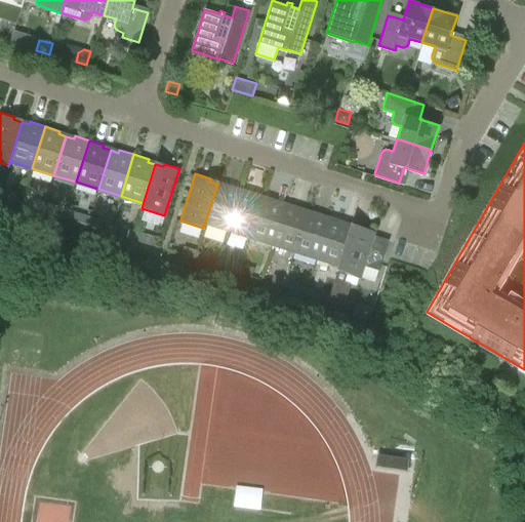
[(226,184),(225,186),(217,184),(203,228),(204,228),(206,223),(228,230),(240,188),(226,184)]
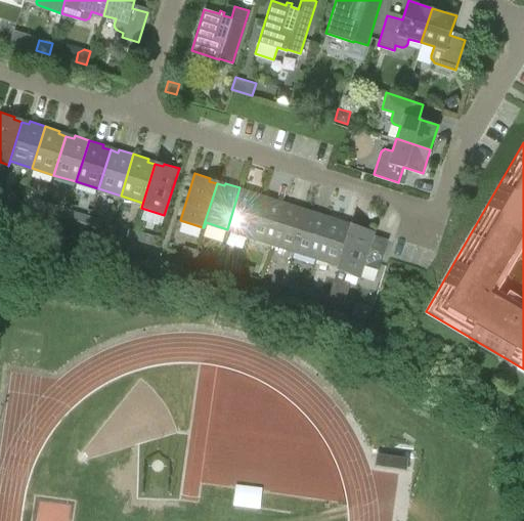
[(0,196),(11,200),(13,191),(1,187),(0,189),(0,196)]
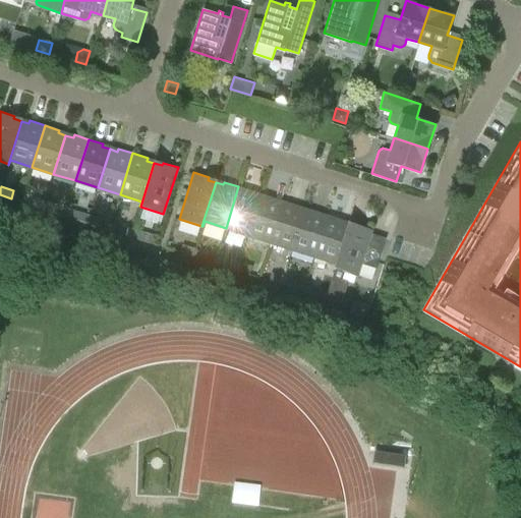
[(252,193),(253,191),(238,186),(226,228),(247,235),(259,196),(252,193)]
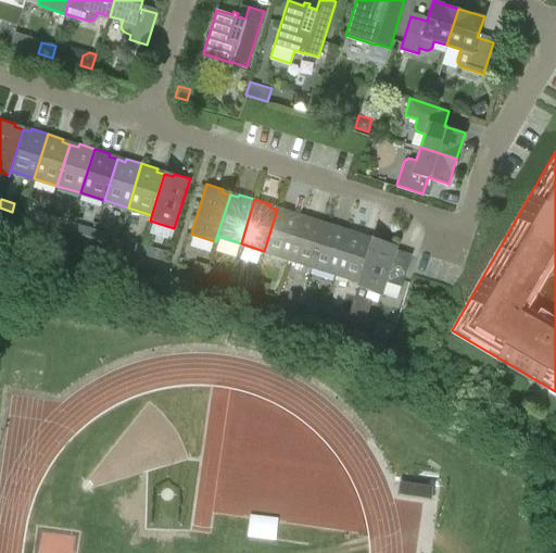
[(35,210),(33,218),(46,222),(48,214),(35,210)]
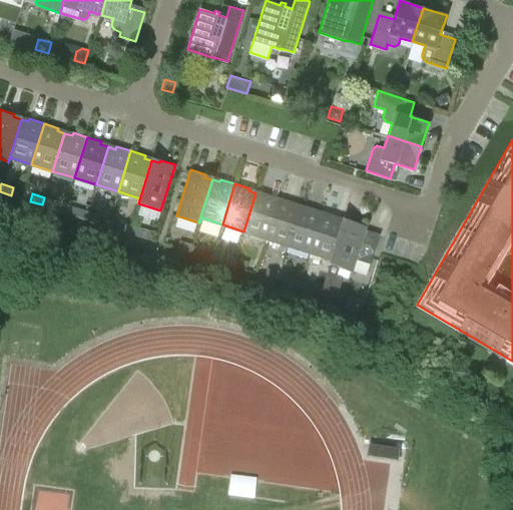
[(264,193),(264,195),(255,193),(243,231),(266,238),(279,197),(264,193)]
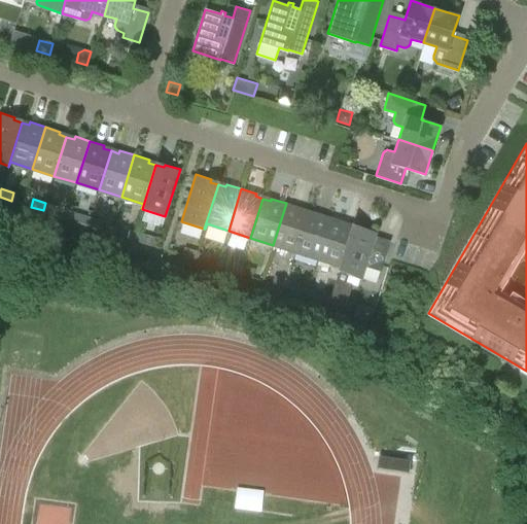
[(56,214),(58,206),(45,203),(43,210),(56,214)]
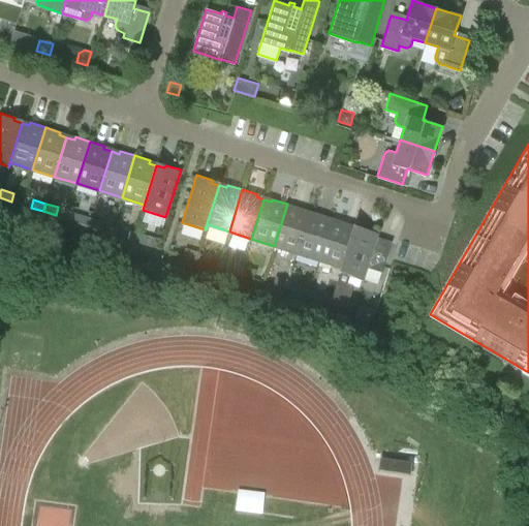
[(301,211),(302,209),(287,204),(274,246),(297,253),(309,214),(301,211)]
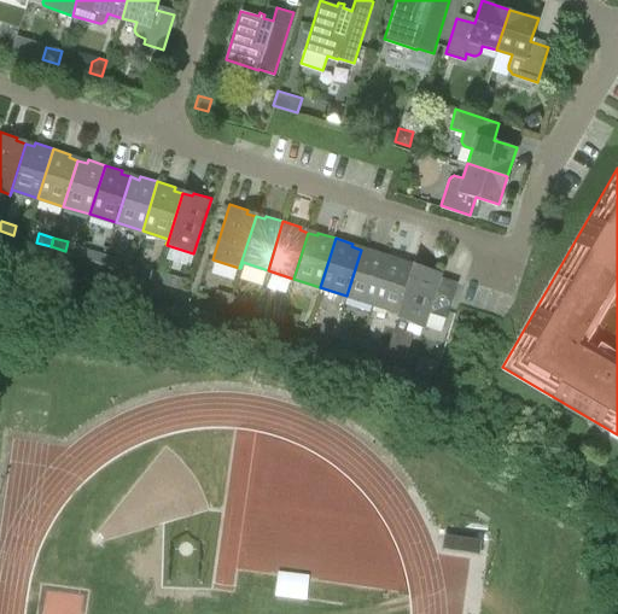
[(106,253),(79,245),(76,255),(103,263),(106,253)]
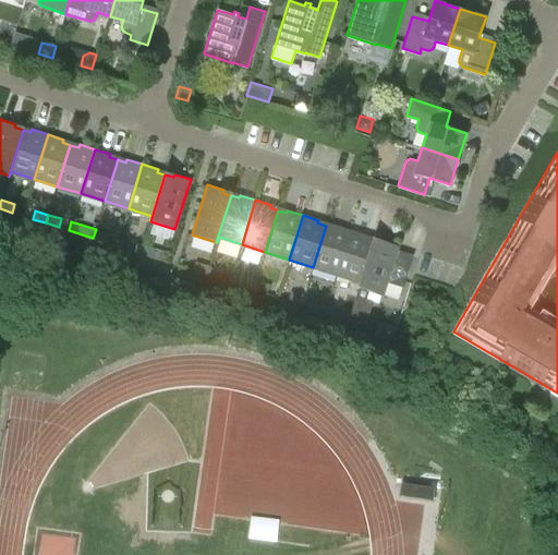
[(335,225),(334,228),(326,226),(313,267),(336,274),(350,230),(335,225)]
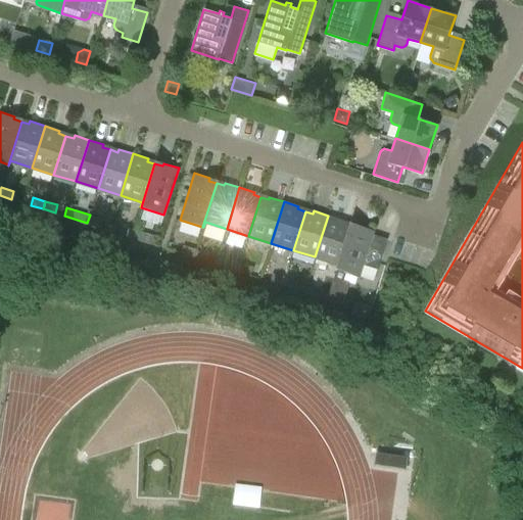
[(99,227),(102,219),(90,215),(87,223),(99,227)]
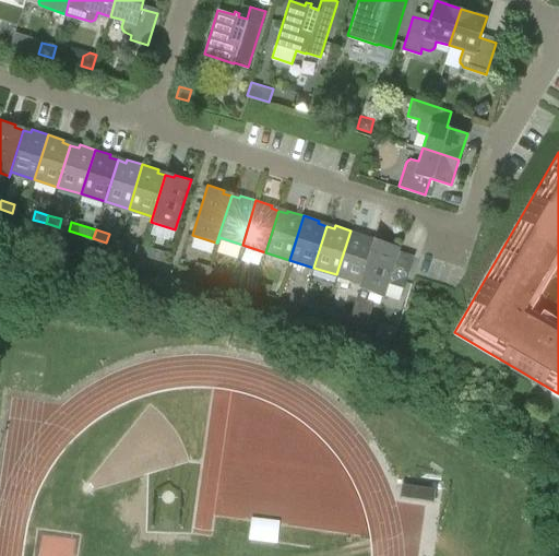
[(359,282),(358,287),(359,287),(373,240),(366,238),(367,235),(351,231),(336,274),(359,282)]
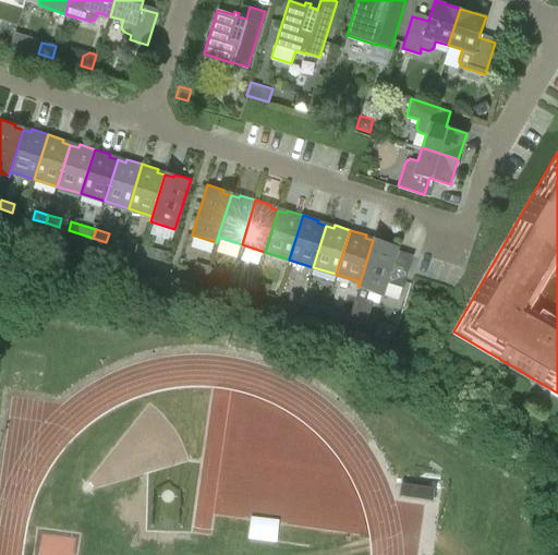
[(130,240),(128,249),(141,253),(143,244),(130,240)]
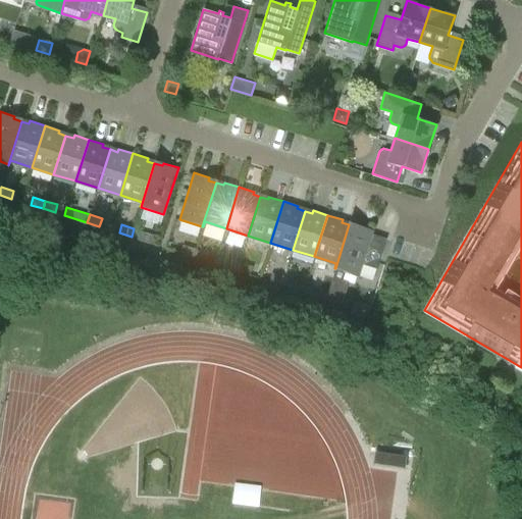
[(328,290),(325,298),(342,303),(348,281),(343,279),(345,271),(358,275),(362,263),(376,268),(386,238),(371,232),(372,229),(357,224),(357,227),(349,224),(335,268),(328,290)]
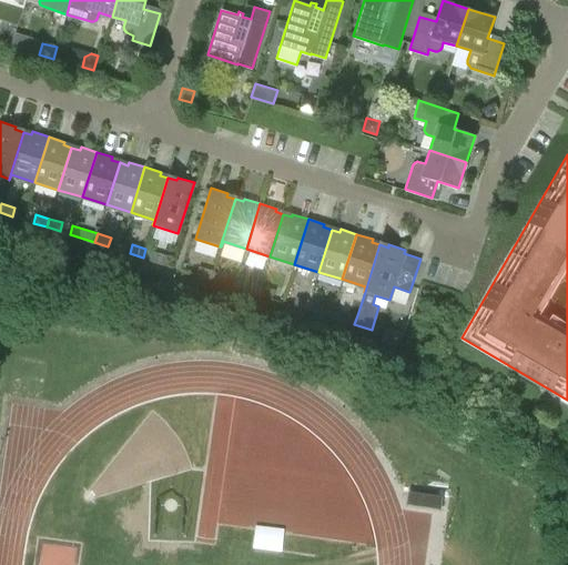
[(143,258),(168,265),(171,256),(145,249),(143,258)]
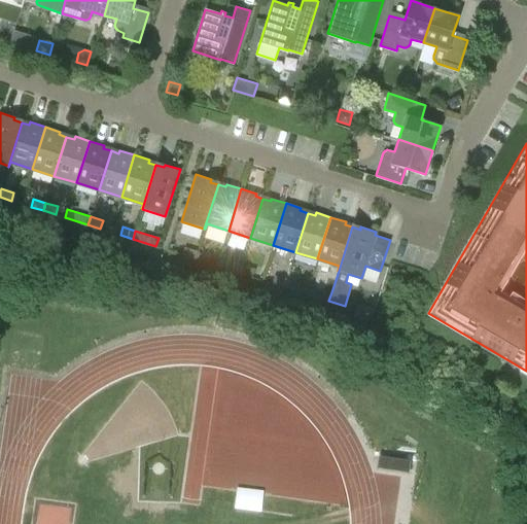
[(185,246),(182,254),(195,258),(198,250),(185,246)]
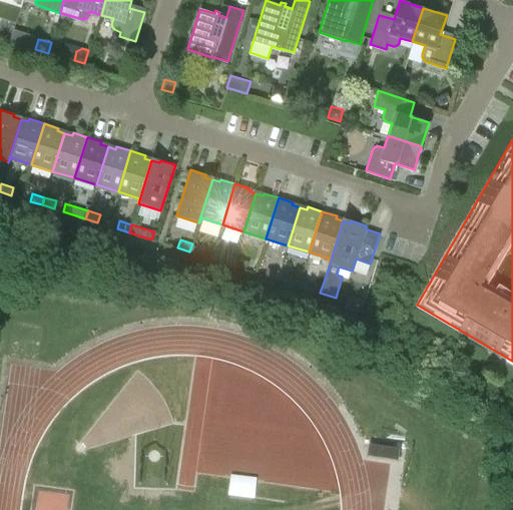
[(201,256),(204,247),(192,243),(189,251),(201,256)]
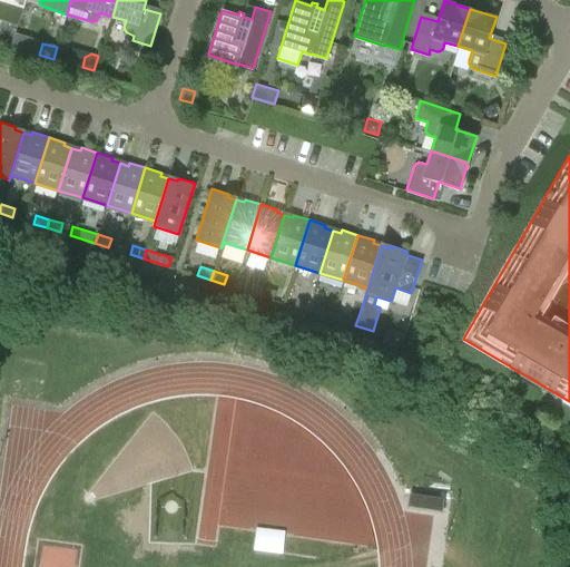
[(248,282),(246,291),(259,295),(262,286),(248,282)]
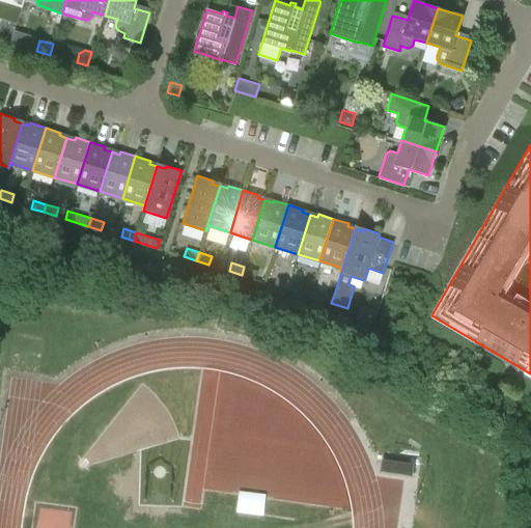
[(254,279),(256,271),(244,267),(242,275),(254,279)]
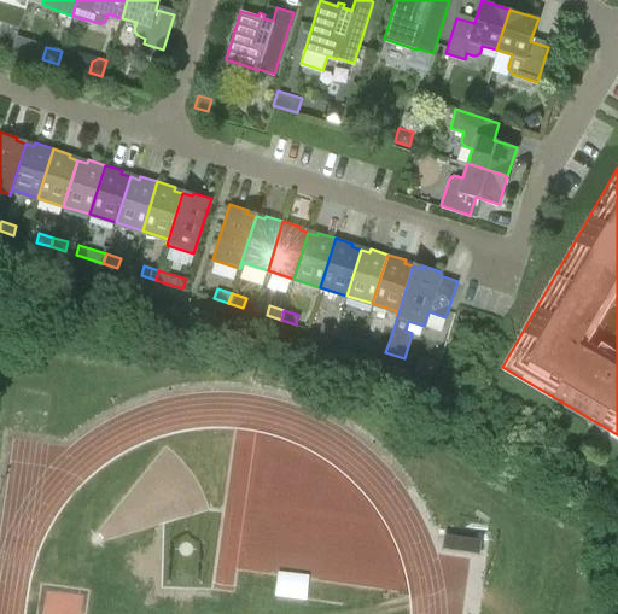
[(321,322),(319,332),(333,335),(336,327),(321,322)]
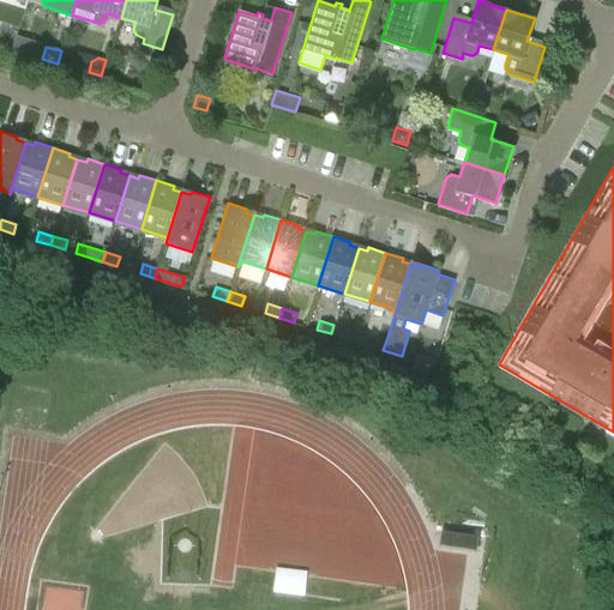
[(357,342),(360,332),(333,325),(331,333),(357,342)]
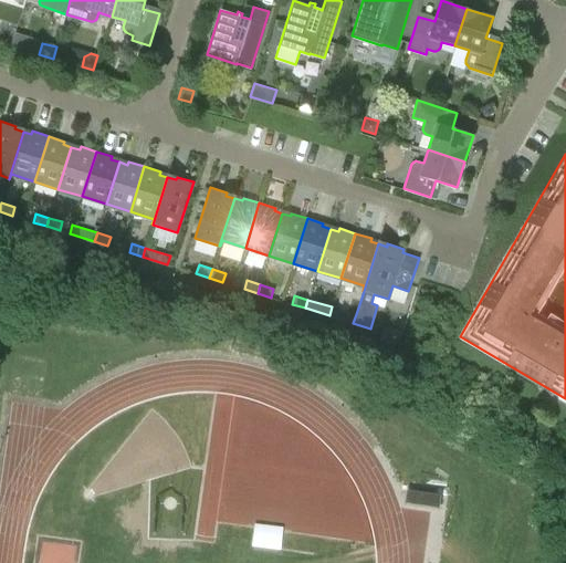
[(343,310),(339,319),(353,323),(356,314),(343,310)]
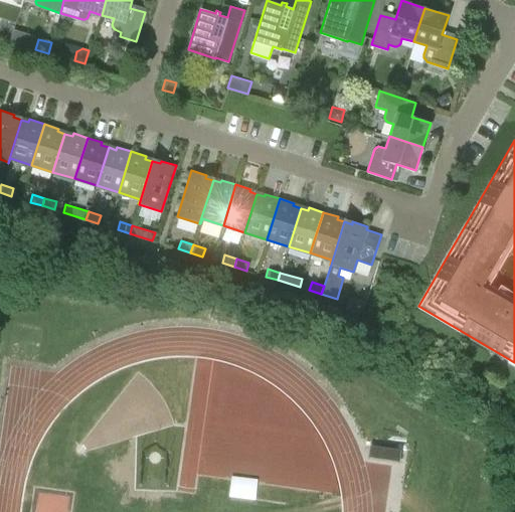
[(361,313),(364,305),(351,301),(349,309),(361,313)]
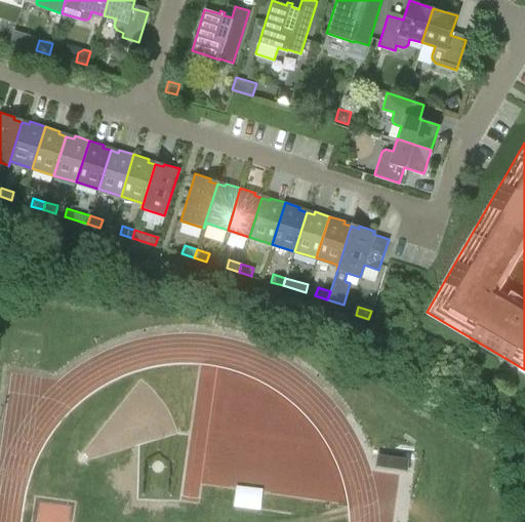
[(375,465),(407,470),(409,456),(376,452),(375,465)]
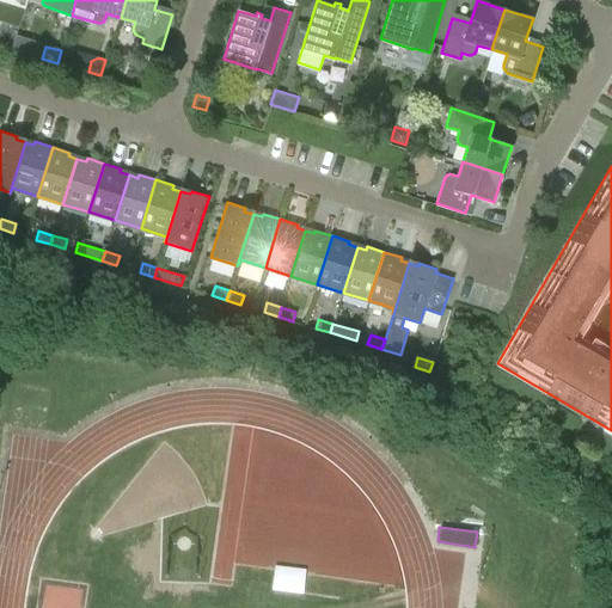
[(273,587),(304,589),(306,564),(275,562),(273,587)]
